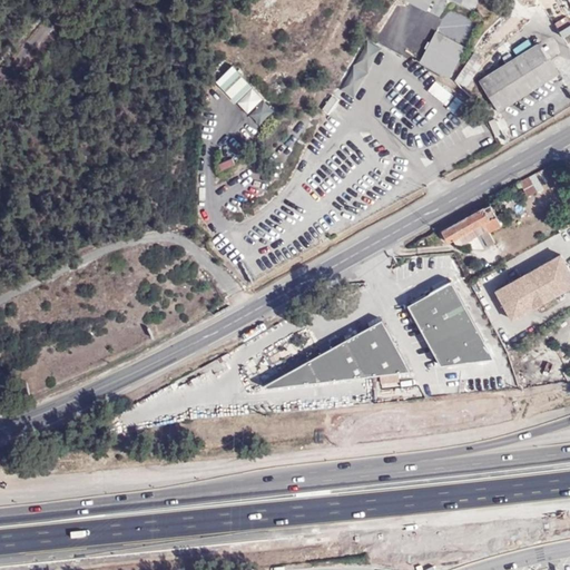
[(405,0),(426,9),(430,0),(405,0)]
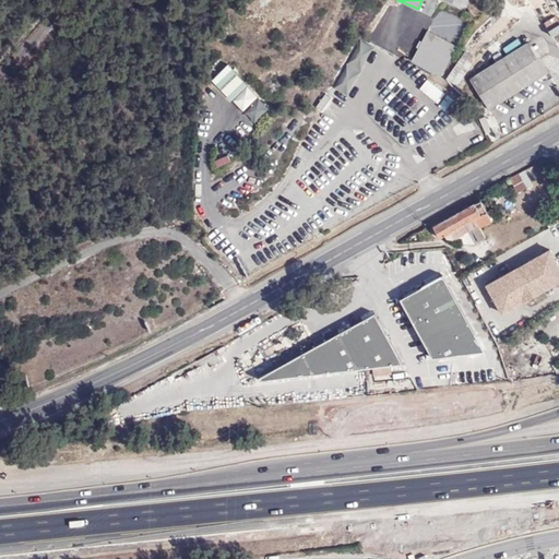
[(477,0),(466,0),(464,2),(474,13),(483,6),(477,0)]
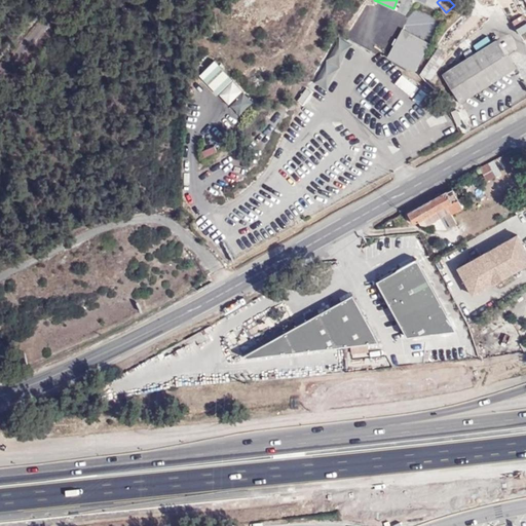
[(431,37),(439,20),(419,11),(412,29),(431,37)]
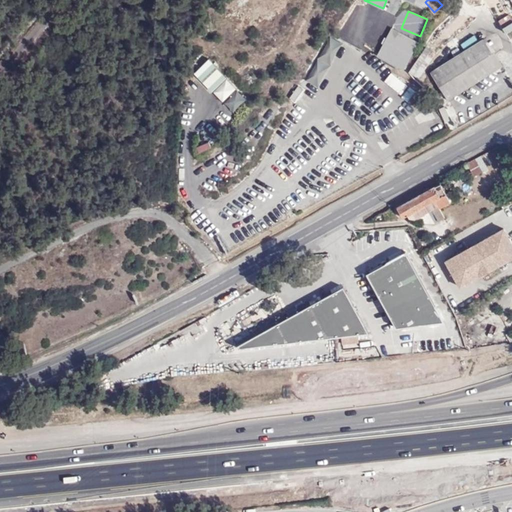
[(420,41),(391,27),(378,53),(406,67),(420,41)]
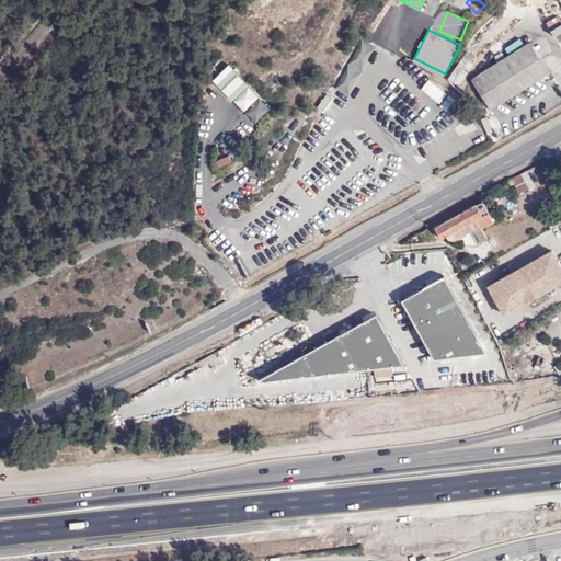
[(552,70),(534,42),(472,80),(491,110),(552,70)]
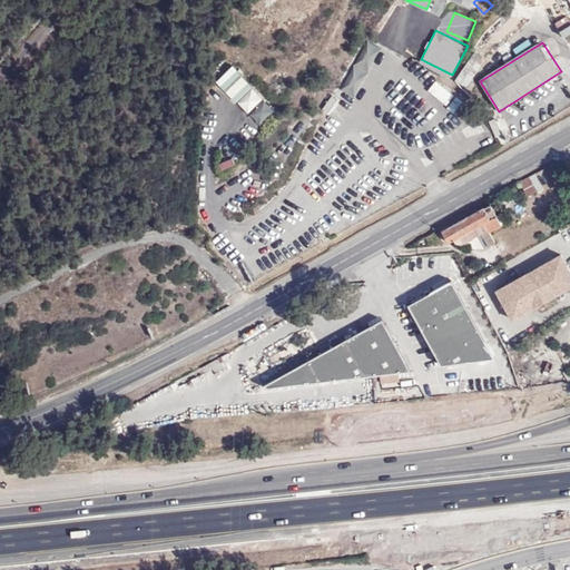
[(256,125),(273,109),(235,69),(218,85),(256,125)]
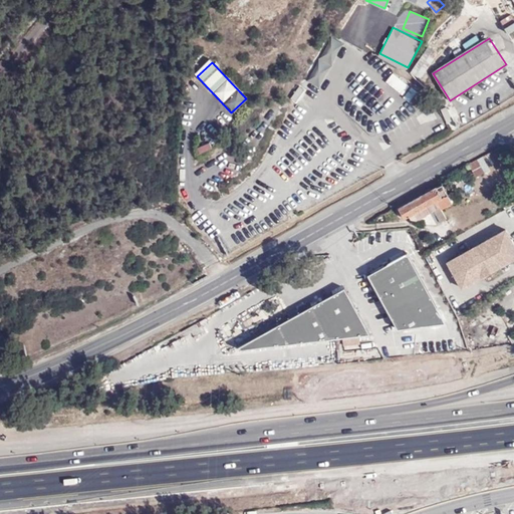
[(392,72),(384,81),(402,94),(409,85),(392,72)]
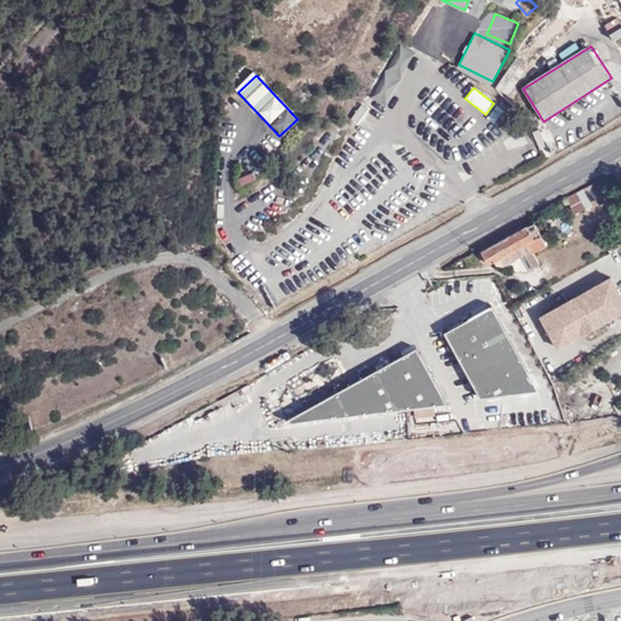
[(512,115),(505,109),(495,121),(502,127),(512,115)]
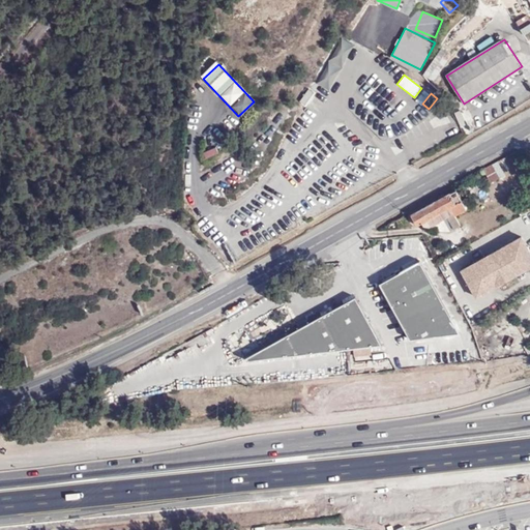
[(206,156),(217,151),(215,146),(204,151),(206,156)]
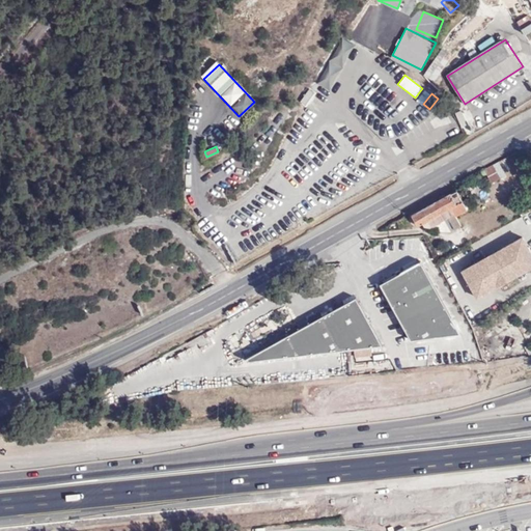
[(499,162),(485,170),(492,183),(506,175),(499,162)]
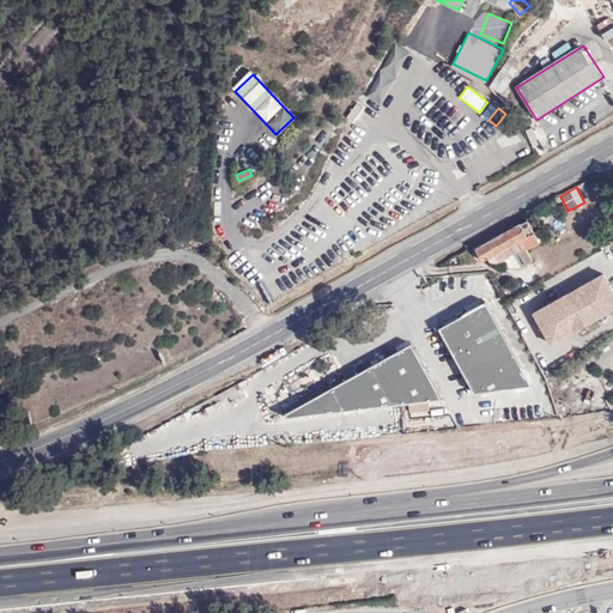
[(527,220),(475,249),(481,261),(489,258),(490,260),(496,261),(502,260),(514,253),(517,252),(526,266),(533,262),(527,249),(540,242),(534,232),(527,220)]
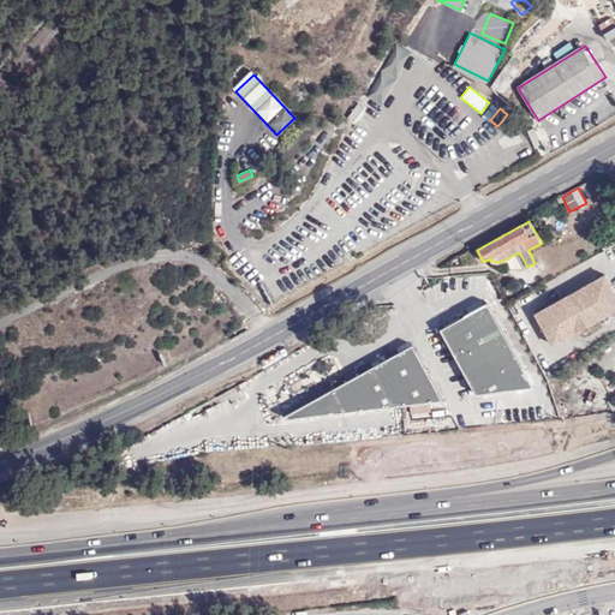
[(536,233),(542,243),(549,239),(543,230),(536,233)]
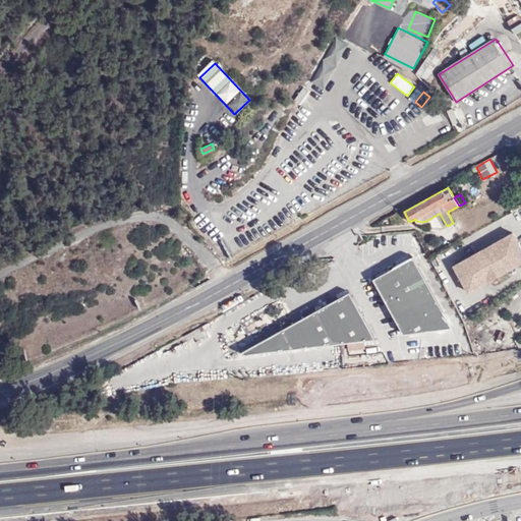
[(437,215),(426,221),(429,227),(444,228),(437,215)]
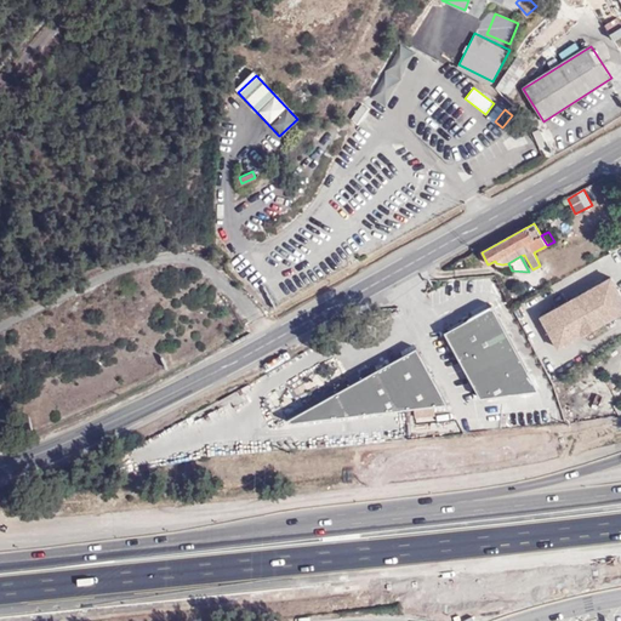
[(575,298),(541,317),(559,348),(620,313),(620,294),(611,277),(588,290),(590,294),(576,301),(575,298)]
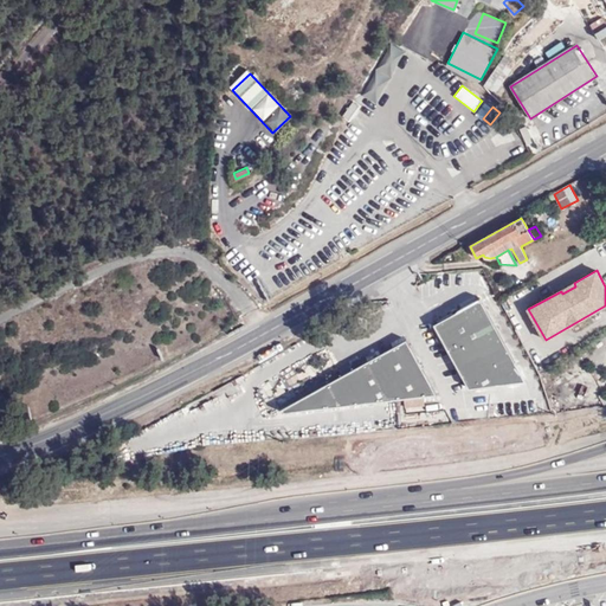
[(574,283),(561,291),(562,294),(575,287),(574,283)]
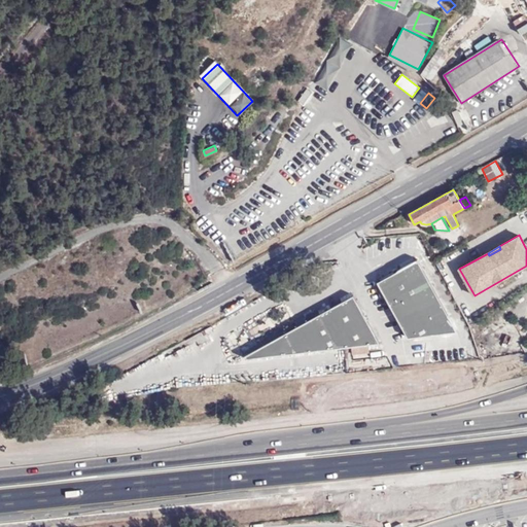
[(418,260),(378,282),(408,338),(432,335),(453,323),(418,260)]
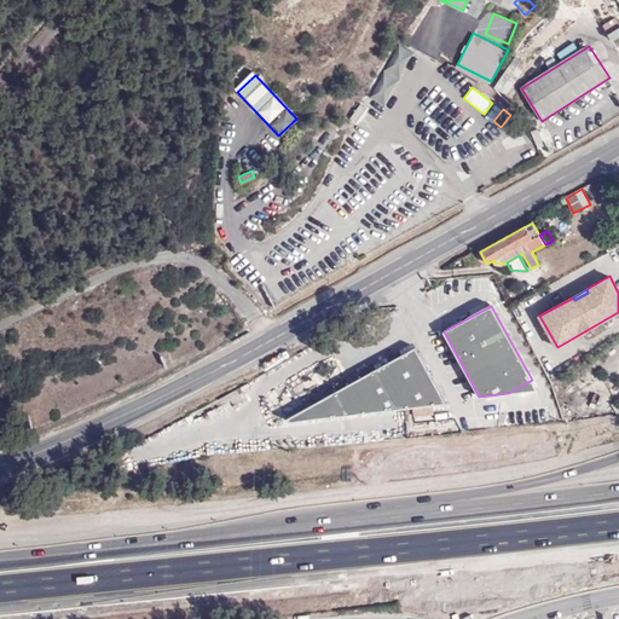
[(414,397),(417,406),(446,404),(415,347),(375,370),(397,364),(414,397)]
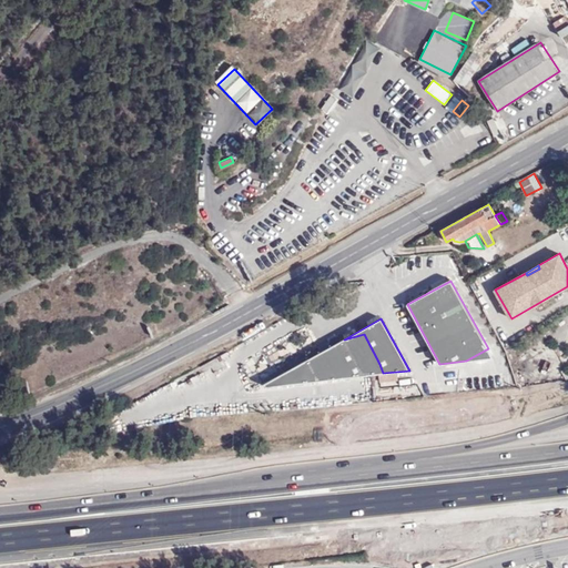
[(314,356),(326,379),(383,373),(379,364),(364,334),(344,340),(314,356)]
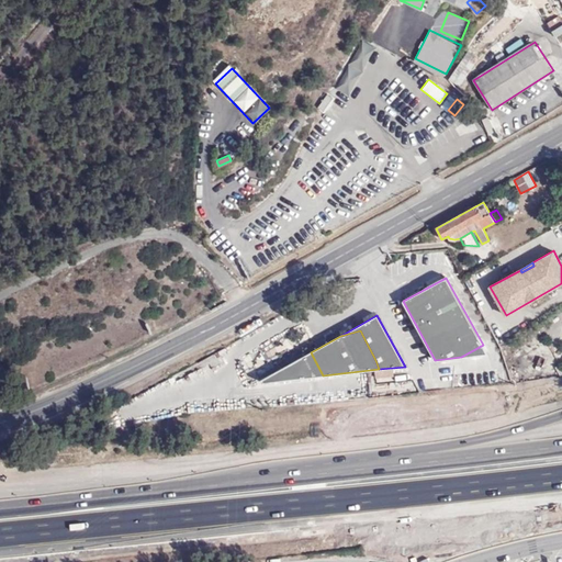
[(483,345),(461,357),(489,353),(483,345)]
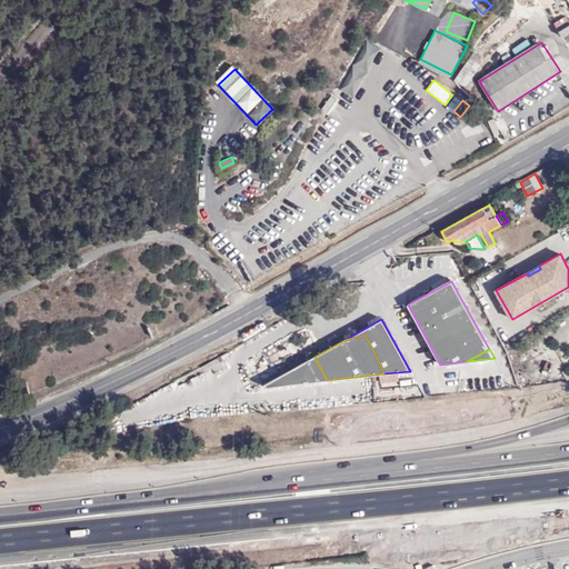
[(263,385),(265,388),(327,380),(315,357),(263,385)]
